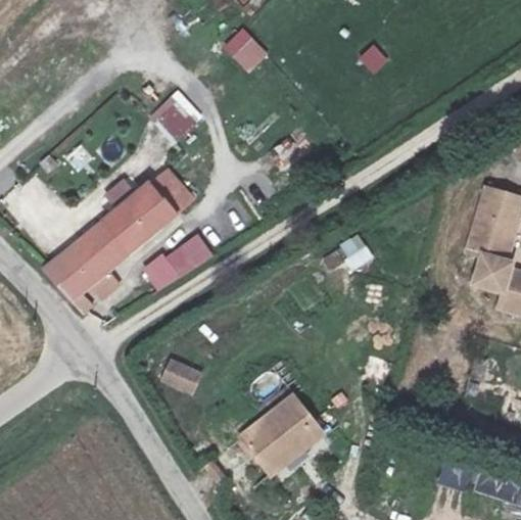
[(240,26),(220,46),(246,73),(267,52),(240,26)]
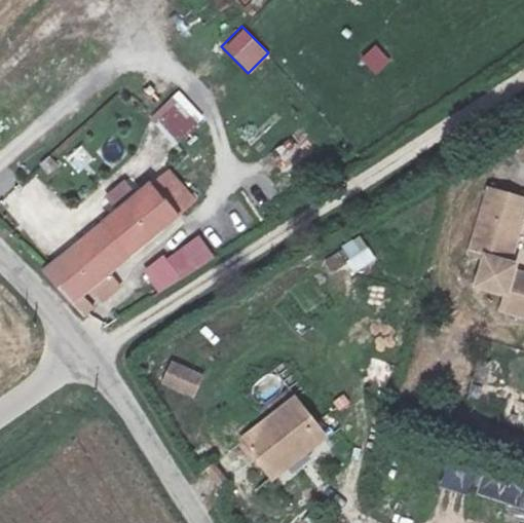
[(380,72),(388,51),(367,42),(358,63),(380,72)]
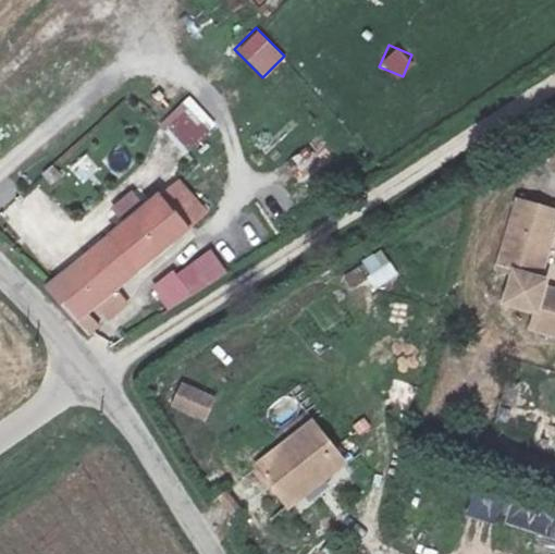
[(159,119),(187,149),(216,123),(187,93),(159,119)]
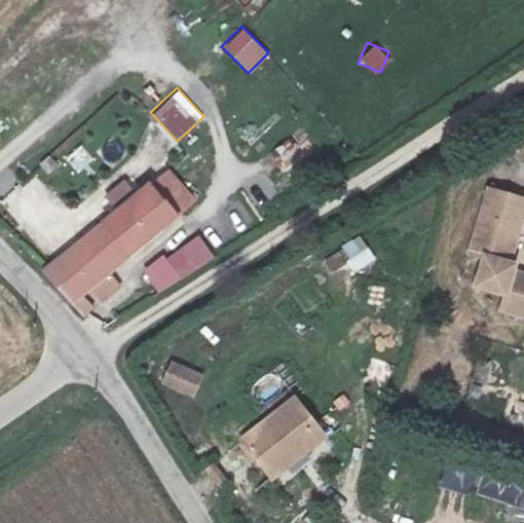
[(37,272),(66,304),(174,223),(147,187),(37,272)]
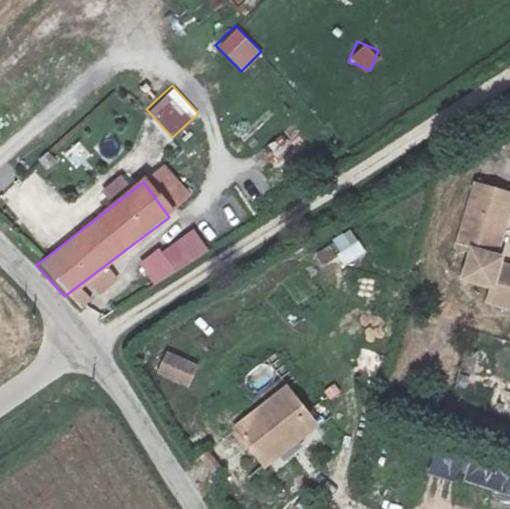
[(469,251),(461,277),(486,286),(481,300),(509,308),(509,269),(489,263),(509,199),(509,195),(472,185),(453,246),(469,251)]
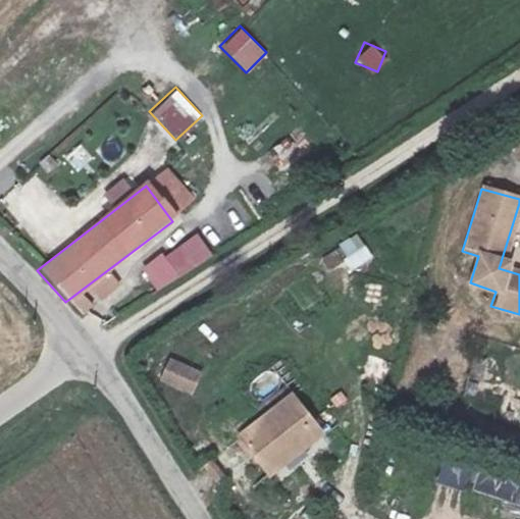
[(140,268),(156,291),(211,252),(195,229),(140,268)]
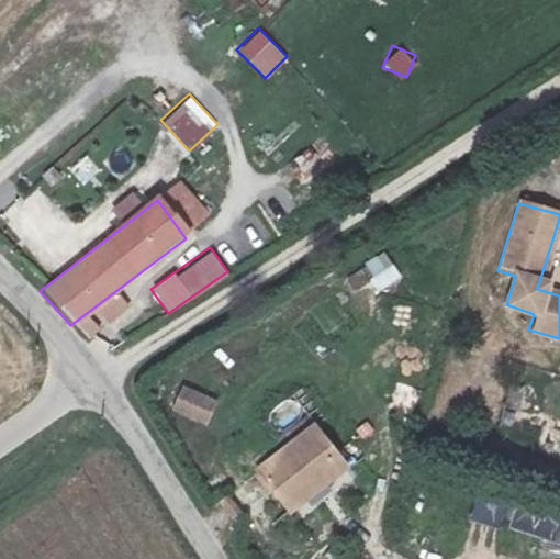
[(385,250),(360,263),(373,289),(399,277),(385,250)]
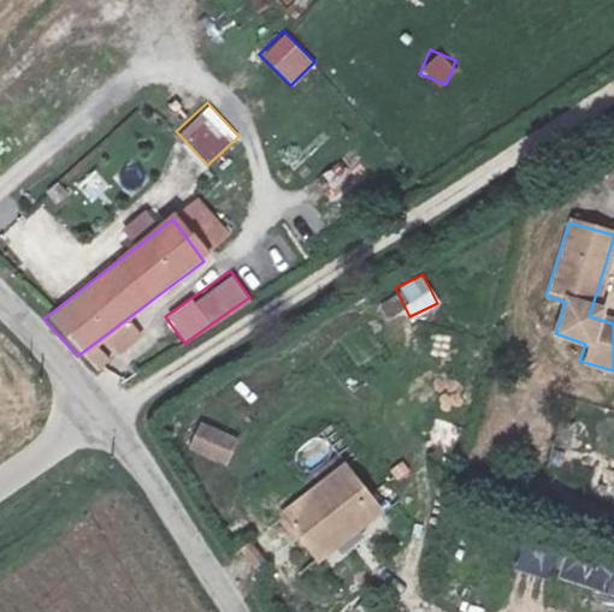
[(419,444),(450,453),(461,422),(430,413),(419,444)]
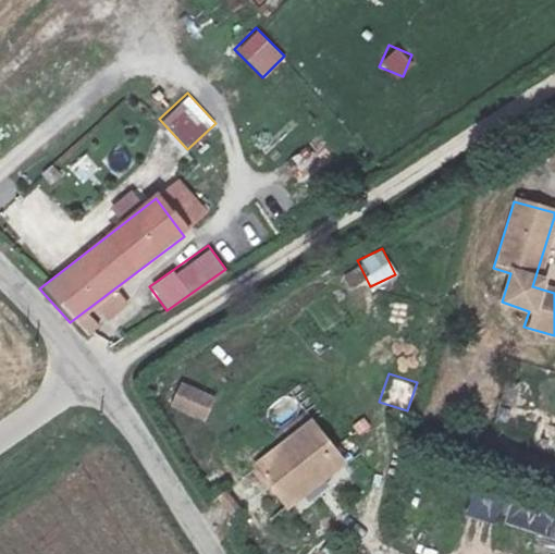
[(168,406),(205,420),(216,394),(179,380),(168,406)]
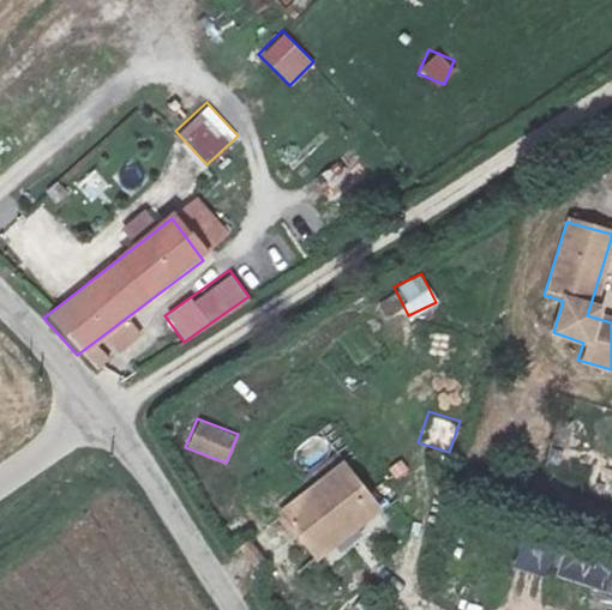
[(571,471),(579,445),(549,438),(543,463),(571,471)]
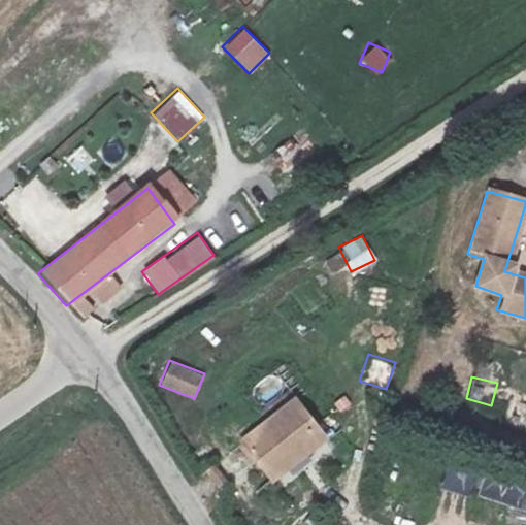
[(296,394),(240,438),(271,476),(325,433),(296,394)]
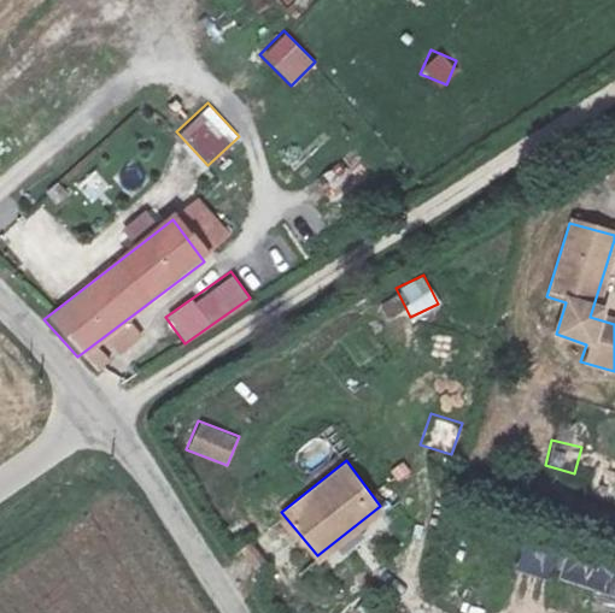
[(549,578),(555,548),(519,541),(513,570),(549,578)]
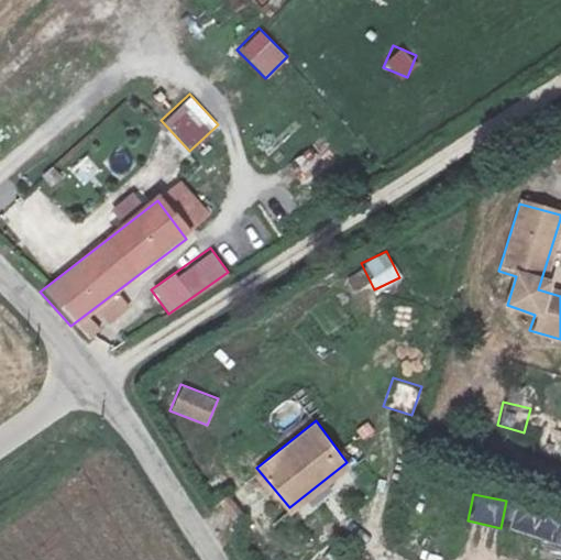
[(560,517),(512,509),(507,538),(560,546),(560,517)]
